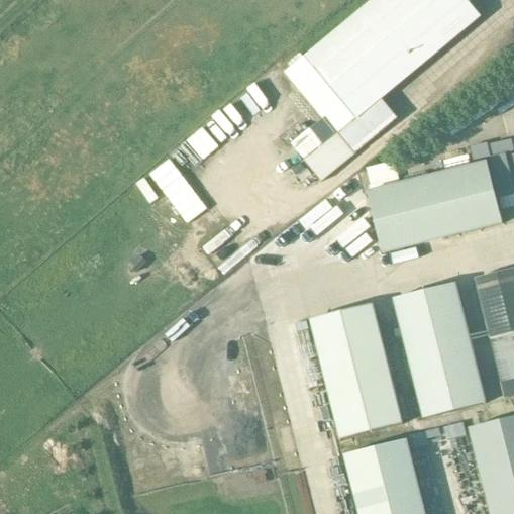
[(369,0),(303,56),(308,61),(287,78),(327,126),(347,109),(353,116),(337,130),(336,129),(301,159),(318,179),(395,116),(379,96),(478,14),(466,0),(369,0)]
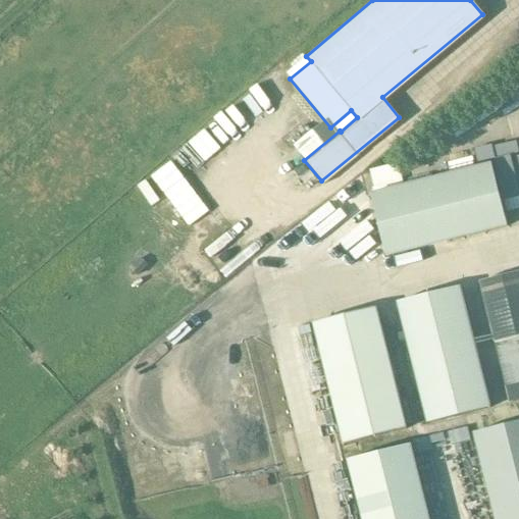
[(371,190),(385,252),(507,224),(492,161),(371,190)]
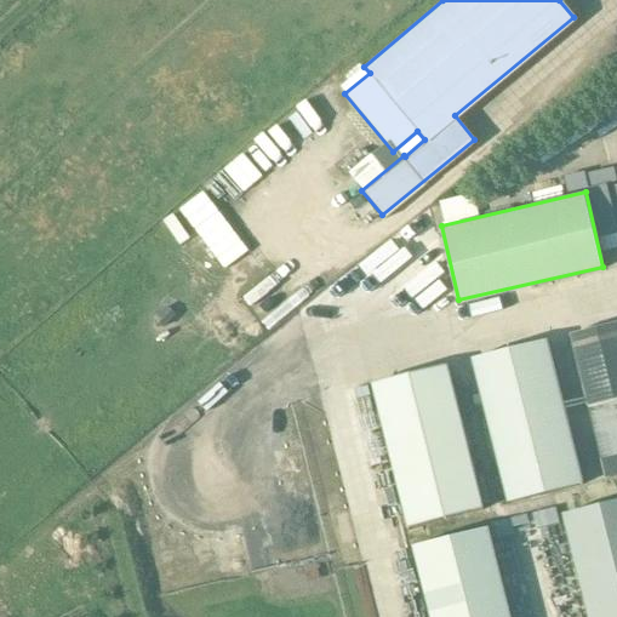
[(451,194),(453,217),(476,215),(474,192),(451,194)]
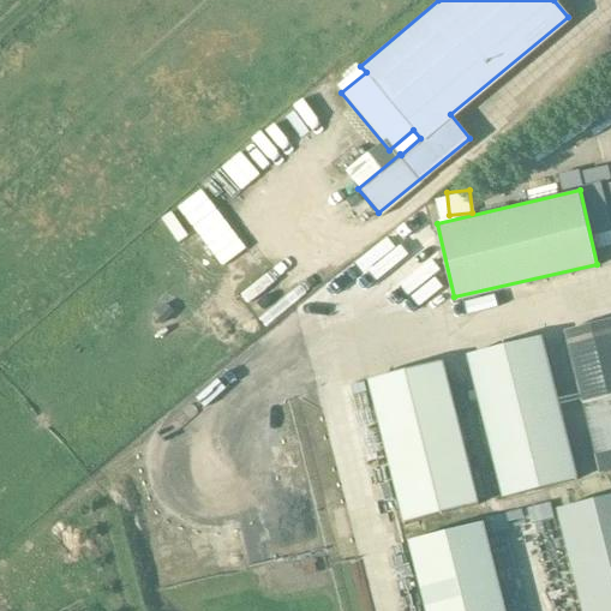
[(610,316),(564,329),(597,471),(610,467),(610,316)]
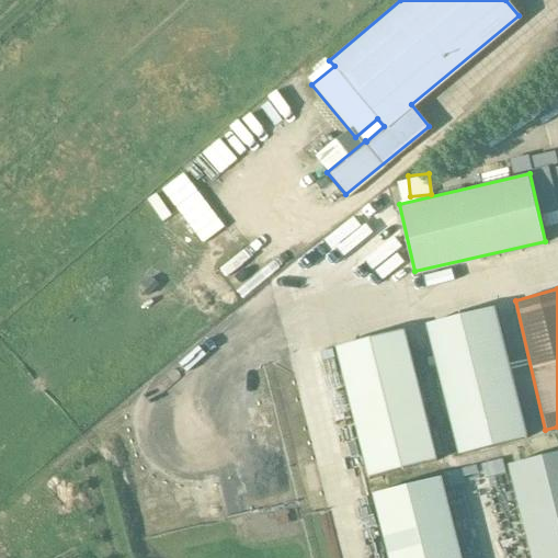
[(524,435),(493,305),(426,320),(456,452),(524,435)]
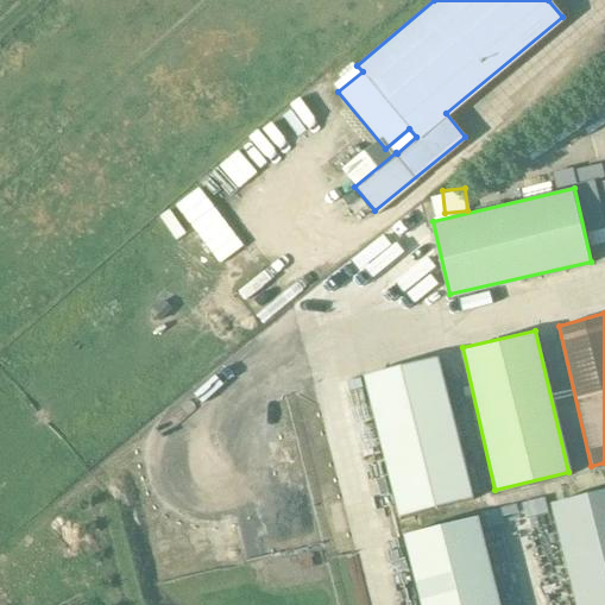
[(364,375),(398,514),(467,497),(433,358),(364,375)]
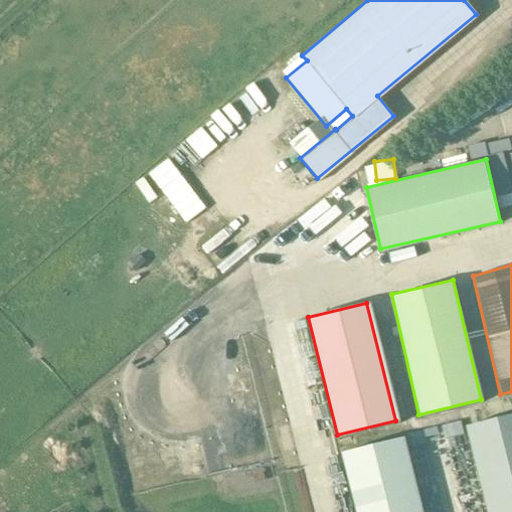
[(511,511),(511,412),(465,424),(486,511),(511,511)]
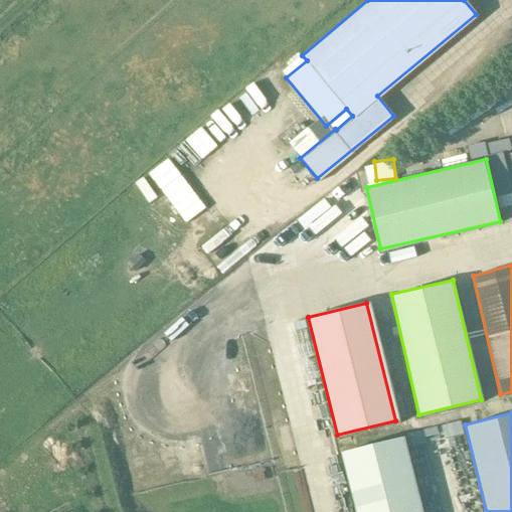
[(342,452),(356,511),(417,511),(400,438),(342,452)]
